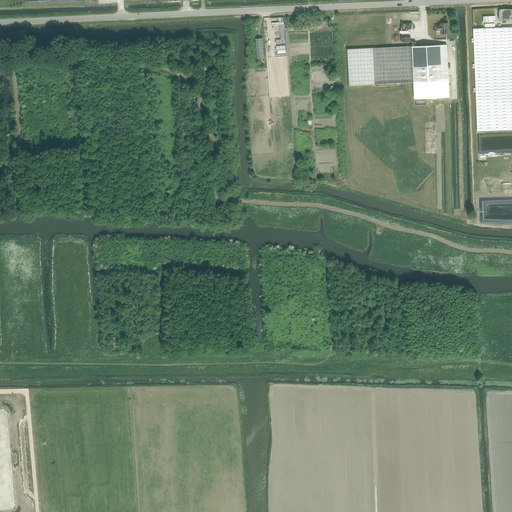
[(511,9),(498,10),(498,17),(511,17),(511,9)]
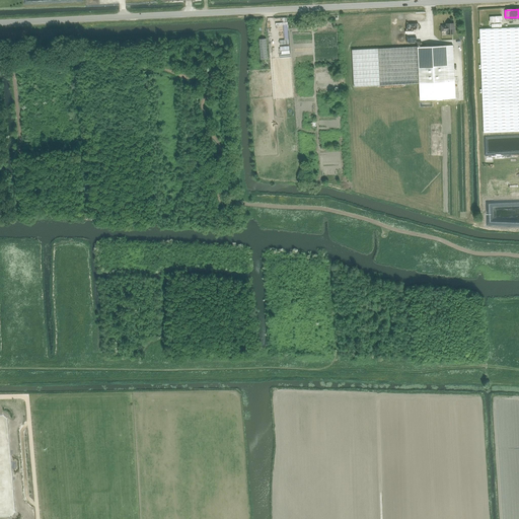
[(446,25),(441,25),(442,31),(447,31),(447,34),(454,34),(454,23),(449,23),(449,24),(446,24),(446,25)]
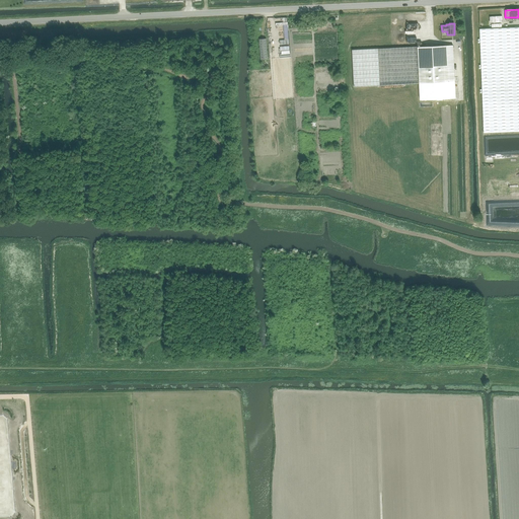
[(490,28),(479,29),(484,133),(518,131),(518,27),(503,28),(490,28)]
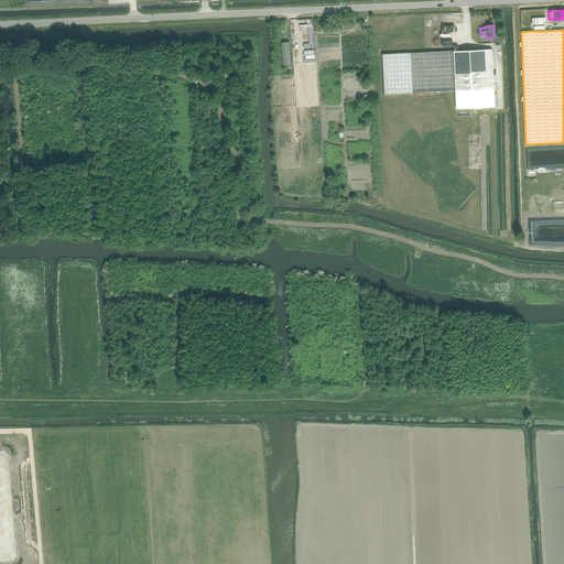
[(283,65),(291,64),(289,42),(282,42),(283,65)]
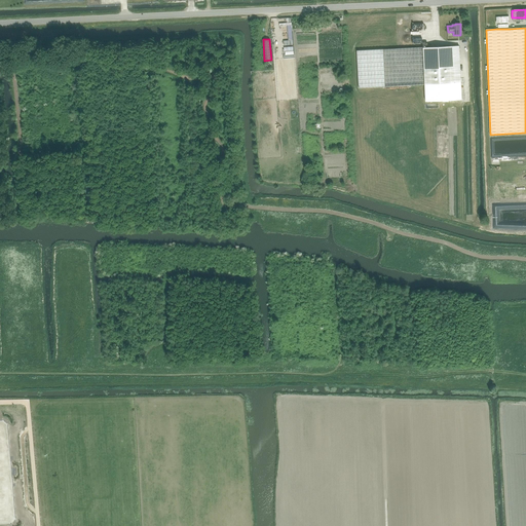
[(459,46),(423,47),(423,51),(423,53),(424,84),(460,82),(460,78),(454,79),(453,57),(459,55),(459,46)]
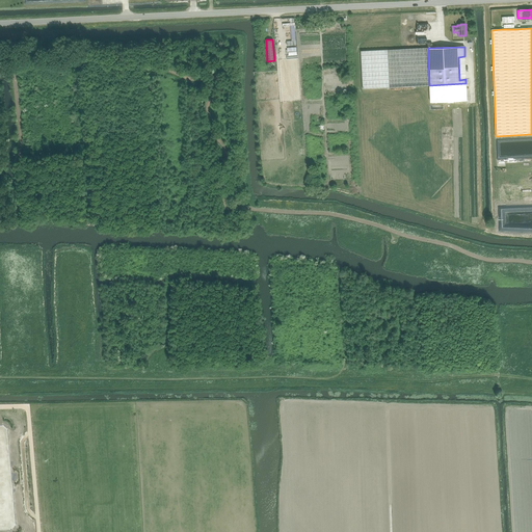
[(427,48),(361,51),(363,89),(429,85),(427,48)]
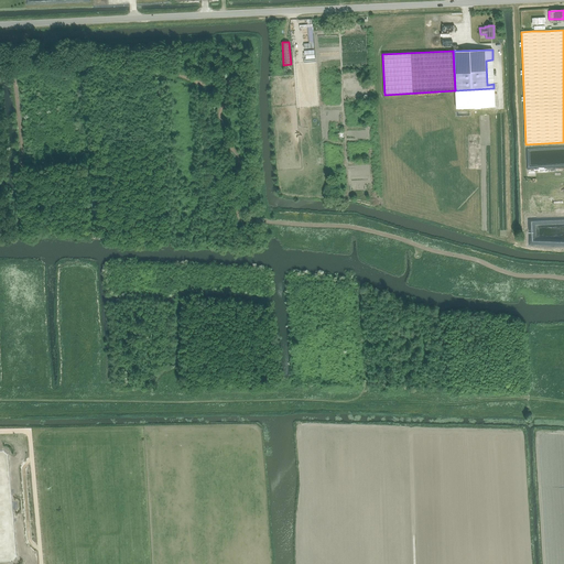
[(530,169),(563,167),(563,160),(556,160),(556,153),(549,154),(549,150),(529,151),(530,169)]
